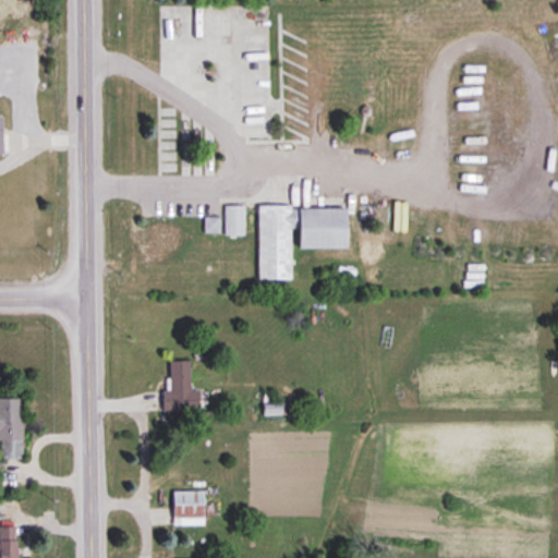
[(244,237),(244,207),(225,207),(225,237),(244,237)]
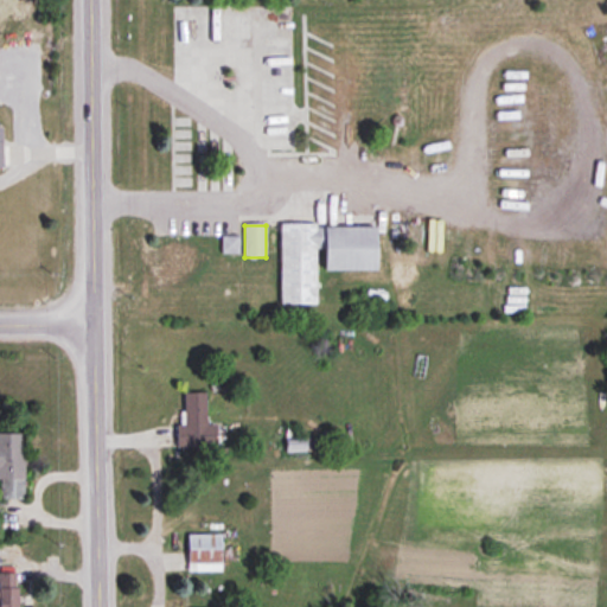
[(280,305),(315,305),(315,225),(280,225),(280,305)]
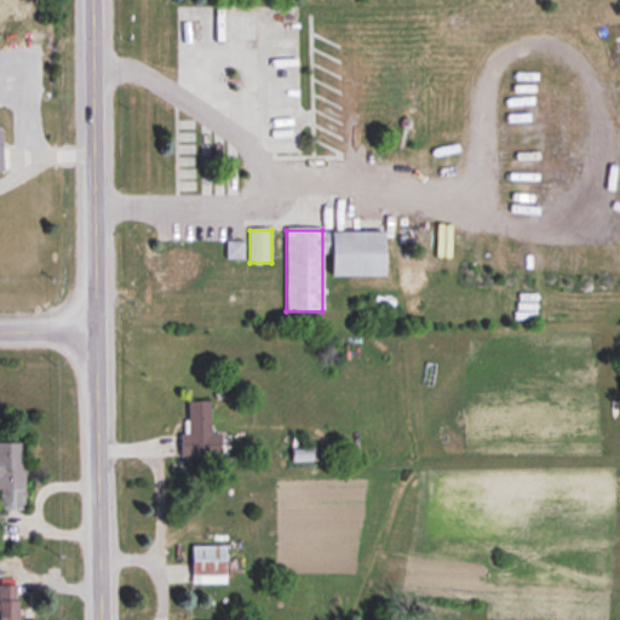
[(383,277),(383,233),(329,233),(329,277),(383,277)]
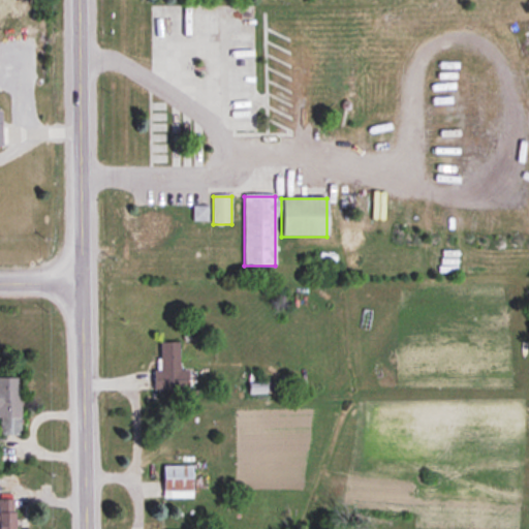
[(193,221),(207,221),(207,208),(193,208),(193,221)]
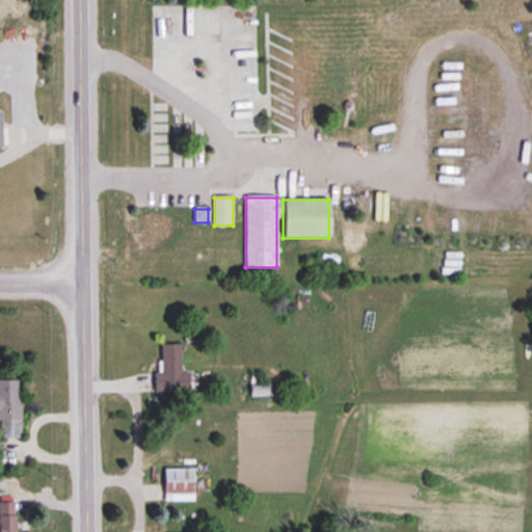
[(137,242),(159,242),(159,232),(171,232),(171,214),(137,214),(137,242)]
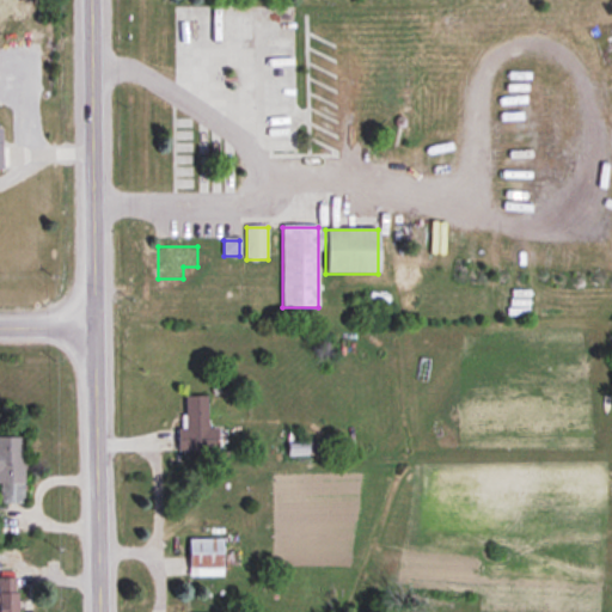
[(208,429),(207,397),(184,397),(184,429),(177,429),(177,452),(216,452),(216,429),(208,429)]
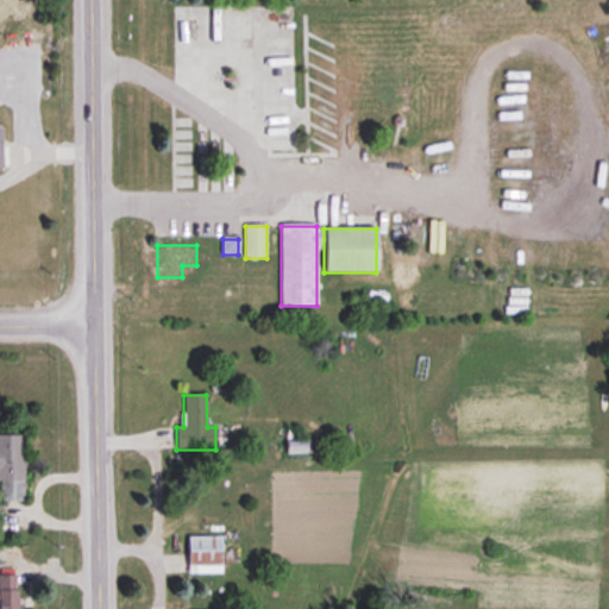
[(286,453),(314,453),(314,439),(307,439),(307,431),(286,431),(286,453)]
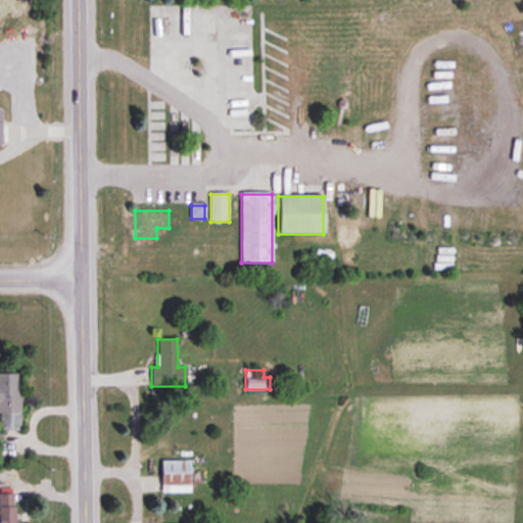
[(20,374),(0,374),(0,431),(20,431),(20,374)]
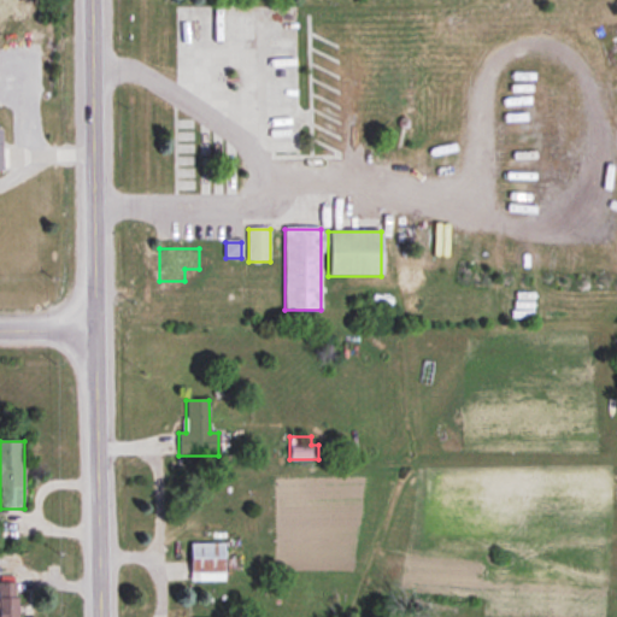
[(189,582),(224,582),(224,544),(189,544),(189,582)]
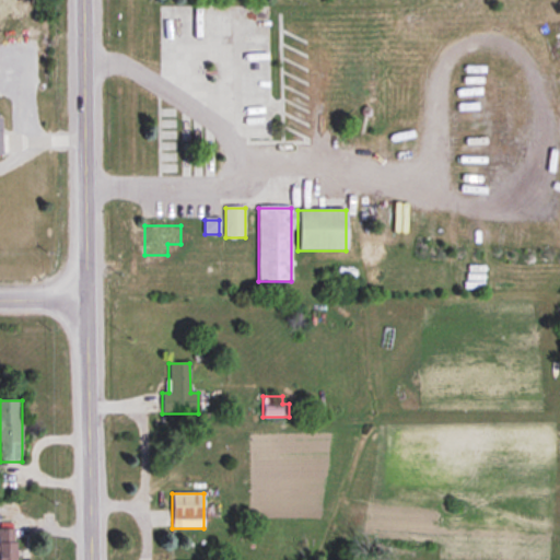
[(0,559),(15,559),(15,529),(0,529),(0,559)]
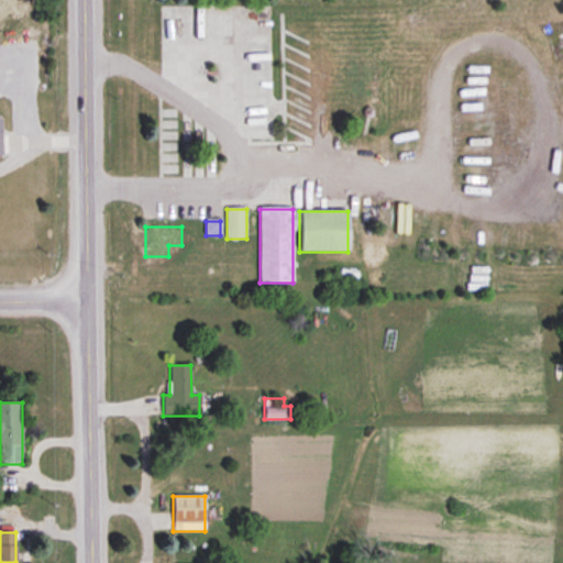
All buildings are outlined.
